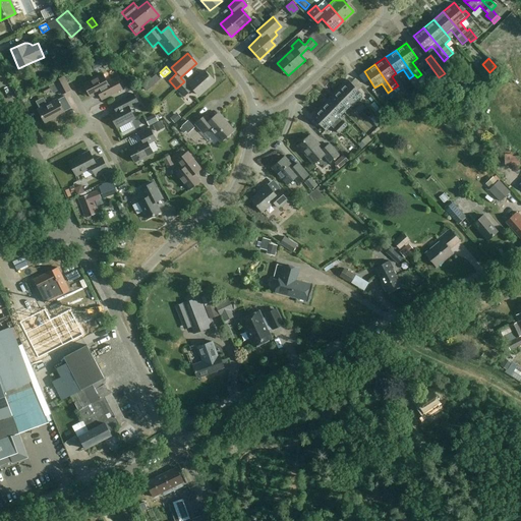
[(184,81),(176,89),(184,97),(191,90),(196,96),(213,81),(204,71),(188,85),(184,81)]
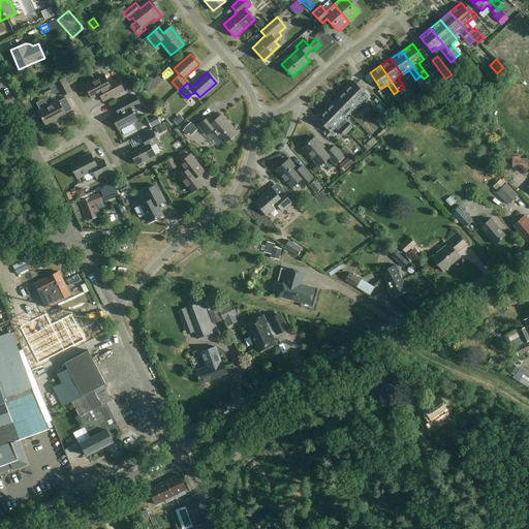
[(103,74),(84,85),(91,99),(109,90),(113,97),(123,91),(118,80),(109,84),(103,74)]
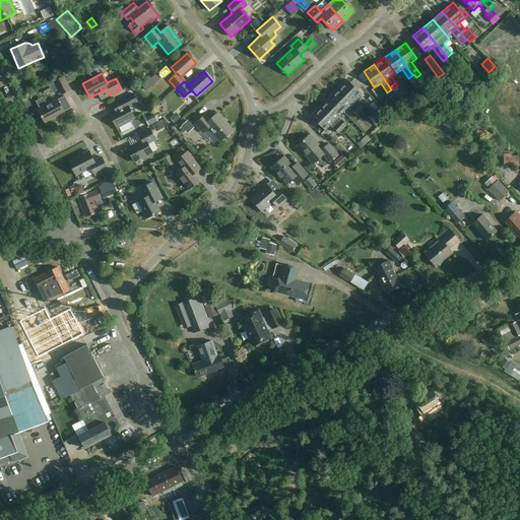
[(151,77),(155,82),(159,78),(155,74),(151,77)]
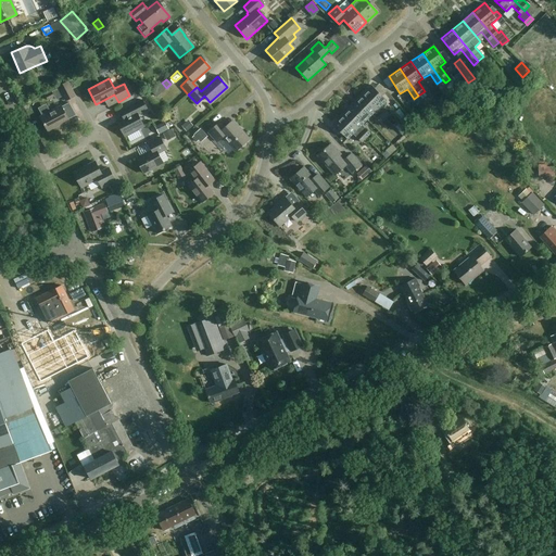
[(58,87),(65,102),(75,97),(67,81),(58,87)]
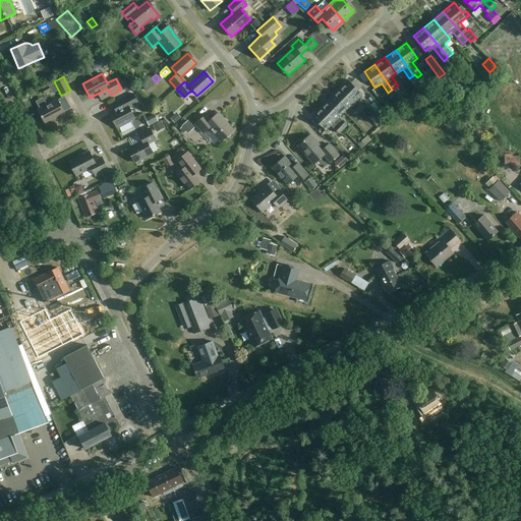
[(338,89),(365,116),(369,112),(365,107),(356,99),(362,94),(348,79),(338,89)]
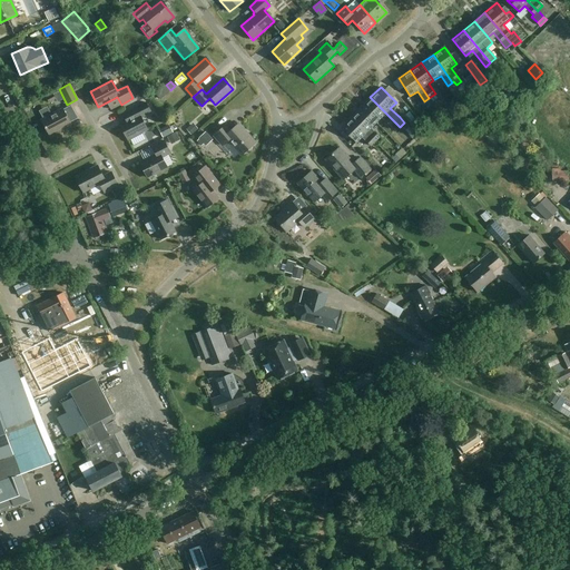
[(156,95),(160,99),(165,96),(160,90),(156,95)]
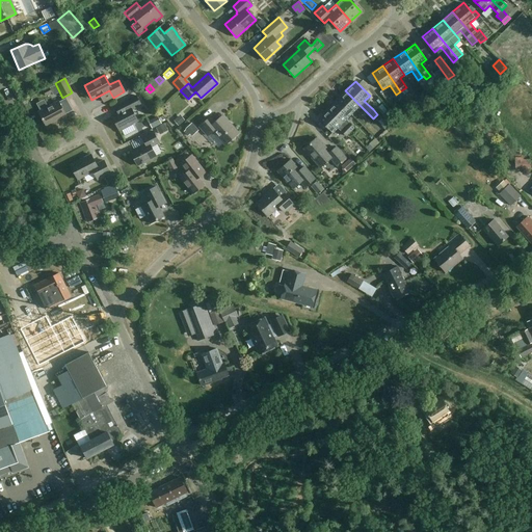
[(373,118),(345,90),(336,100),(350,114),(355,109),(364,118),(365,116),(370,122),(373,118)]
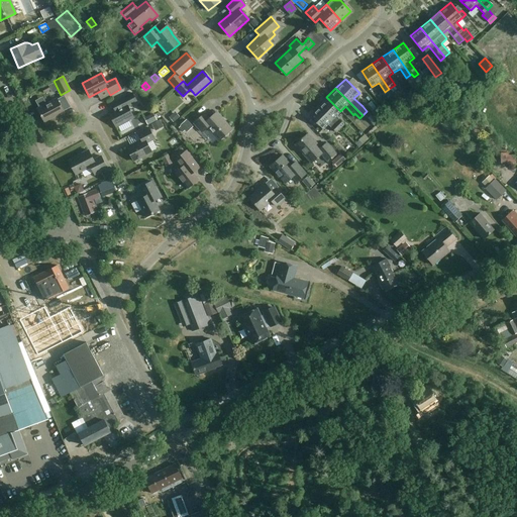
[(132,92),(121,98),(124,105),(108,113),(115,126),(133,117),(127,106),(136,102),(132,92)]
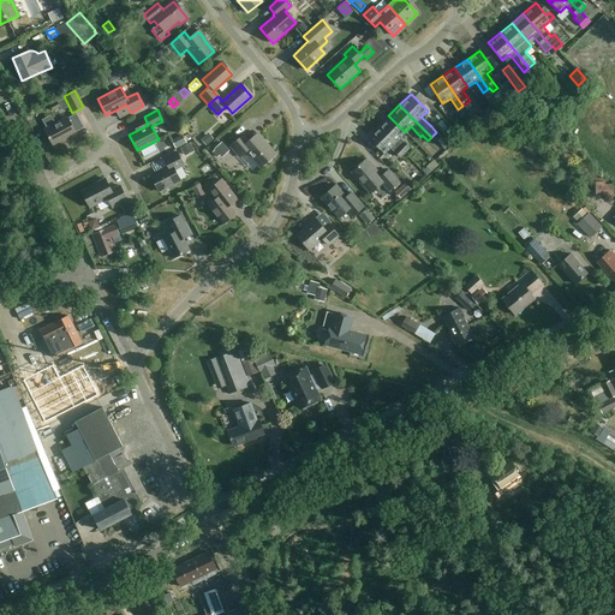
[(405,132),(388,115),(377,126),(404,153),(410,147),(399,137),(405,132)]
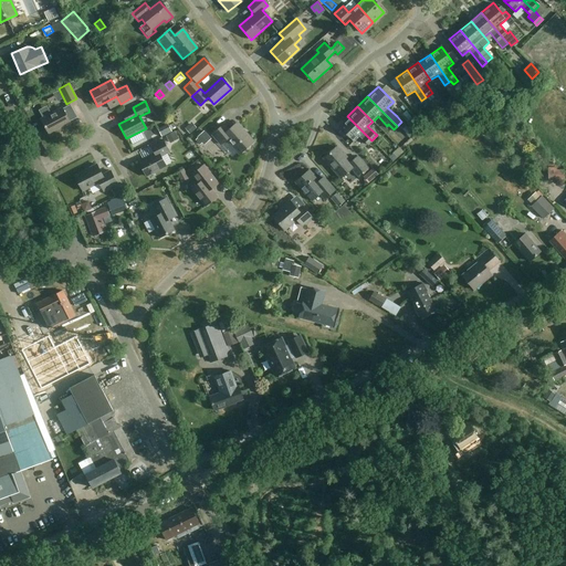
[(62,107),(41,119),(49,134),(70,123),(62,107)]
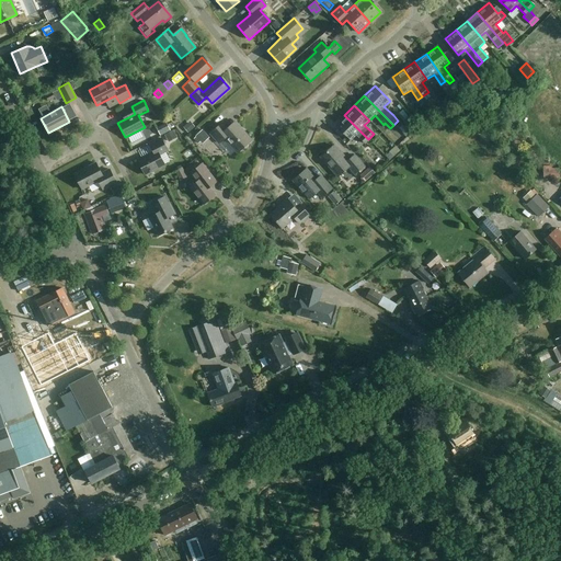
[(410,130),(415,125),(403,110),(398,114),(410,130)]
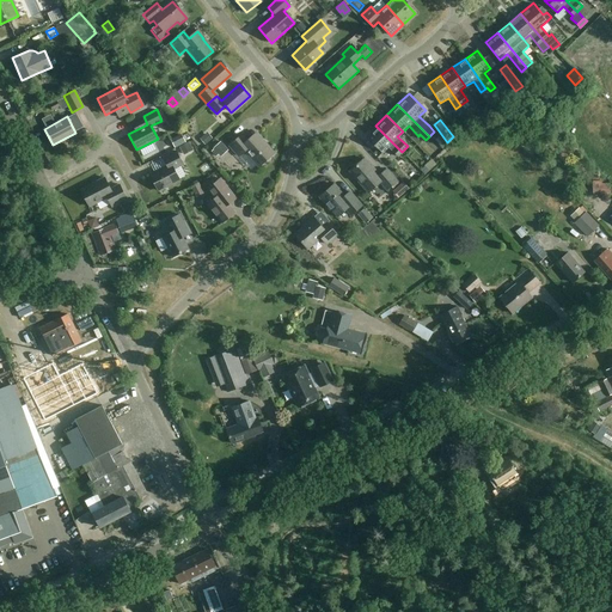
[(402,152),(375,126),(365,136),(380,153),(387,147),(397,157),(402,152)]
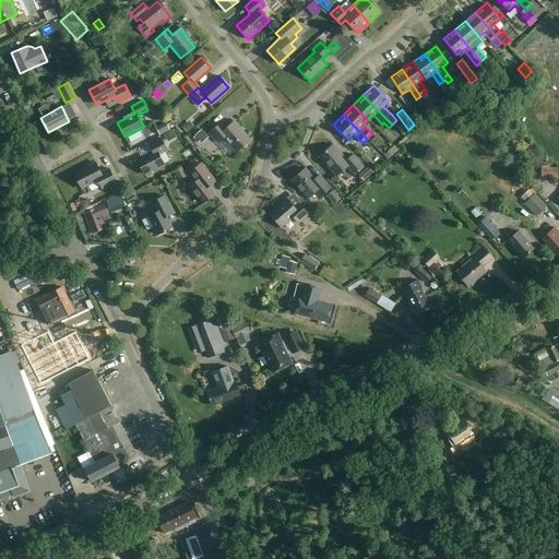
[(219,123),(209,133),(217,143),(223,138),(236,152),(250,140),(234,122),(225,130),(219,123)]
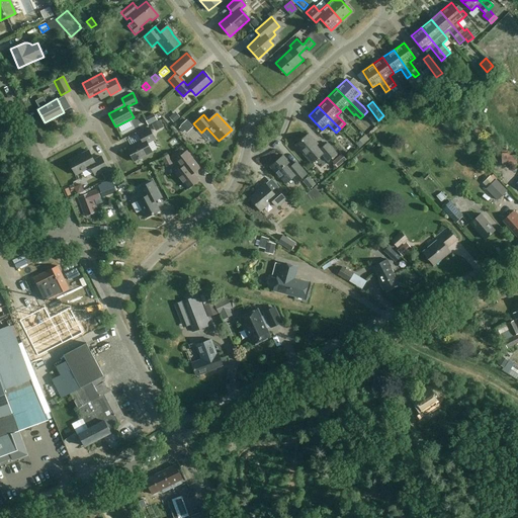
[(371,115),(368,118),(373,124),(376,120),(371,115)]
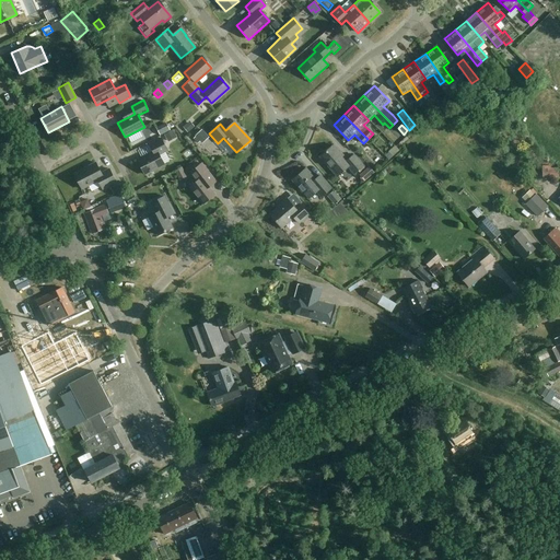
[(160,139),(149,144),(152,152),(137,160),(144,175),(164,164),(159,155),(166,151),(160,139)]
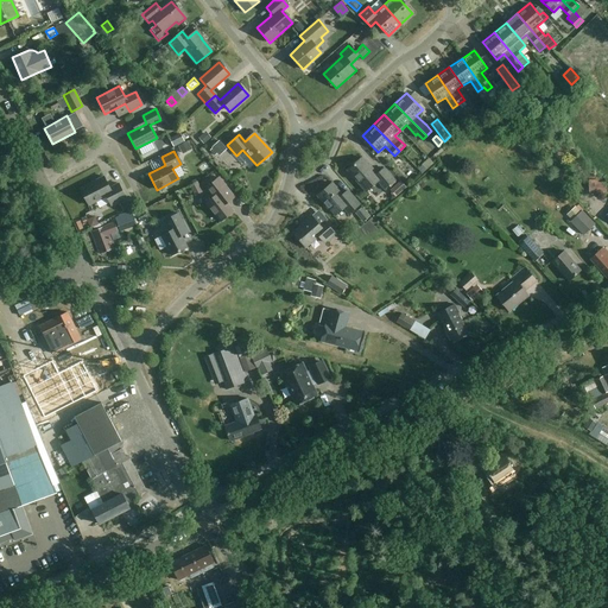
[(365,192),(369,188),(378,181),(384,188),(393,179),(382,169),(377,173),(372,169),(371,170),(360,158),(346,170),(365,192)]
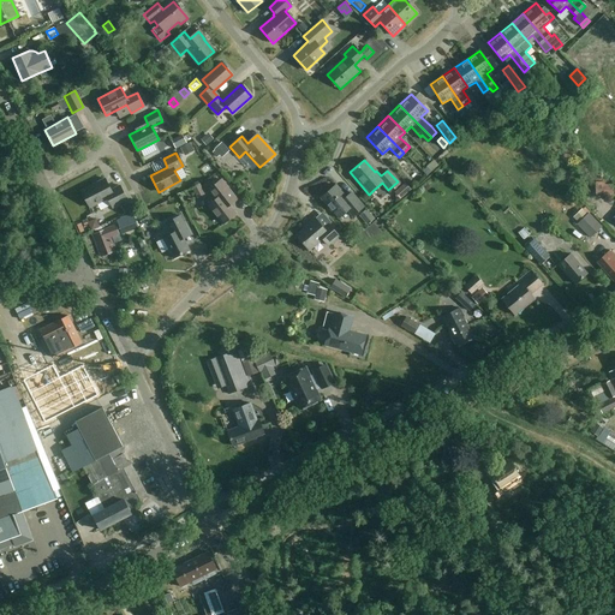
[(105,179),(81,190),(89,207),(107,198),(112,208),(127,201),(119,185),(111,190),(105,179)]
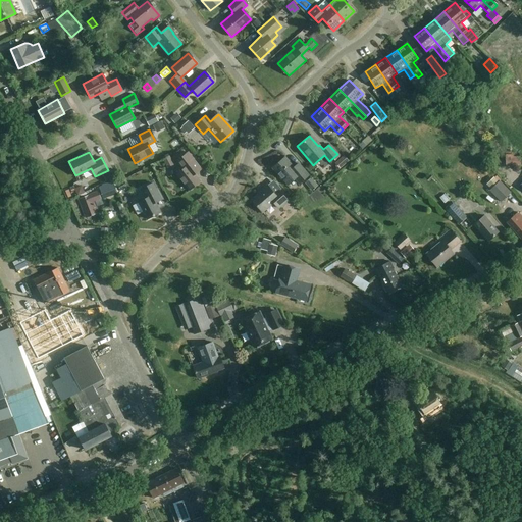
[(187,153),(176,161),(183,169),(176,174),(189,191),(200,181),(192,171),(198,166),(187,153)]
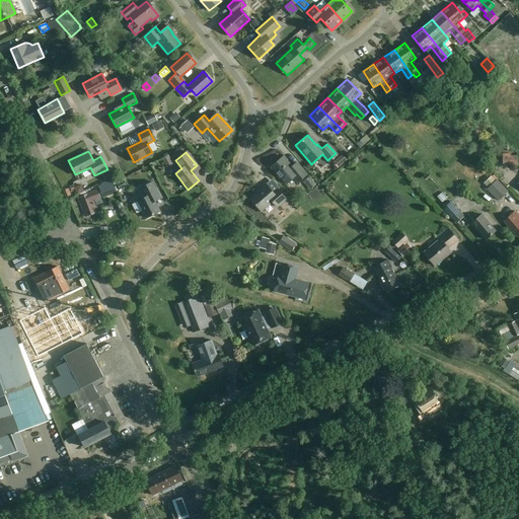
[(503,153),(503,164),(518,164),(518,155),(511,155),(511,153),(503,153)]
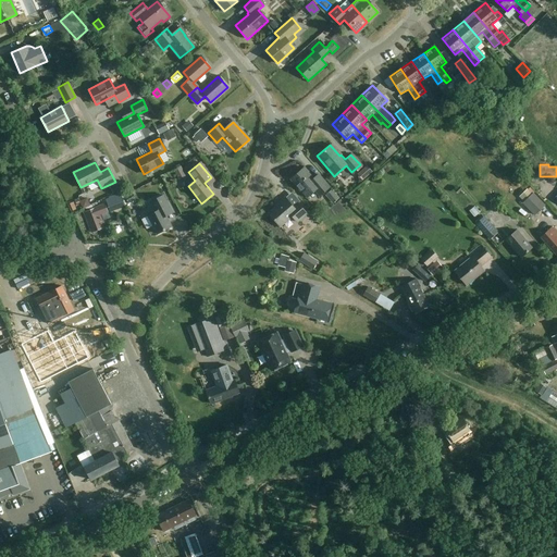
[(368,165),(358,174),(363,180),(373,171),(368,165)]
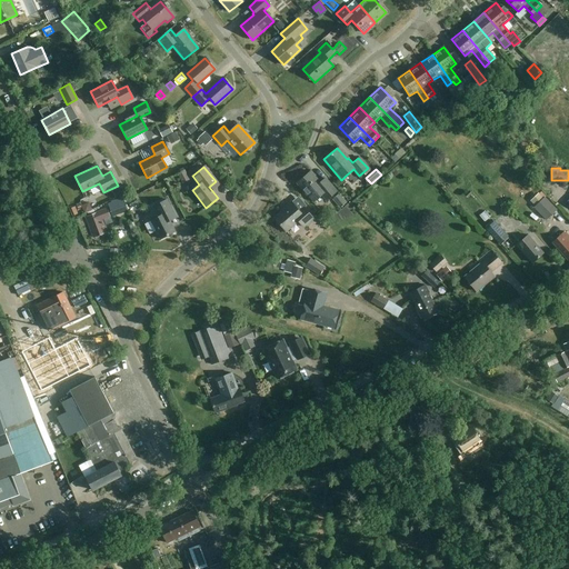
[(185,170),(178,173),(182,182),(190,179),(185,170)]
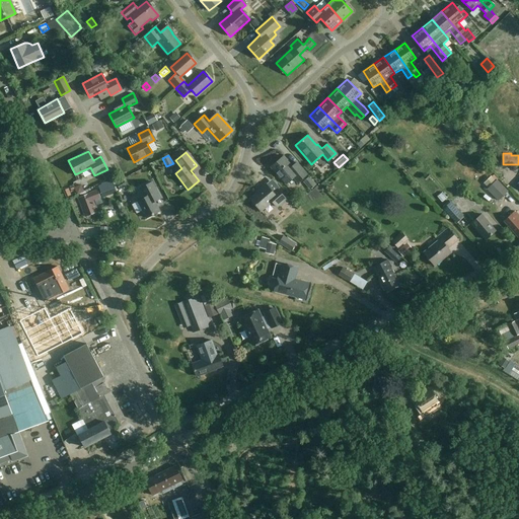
[(282,157),(270,167),(284,184),(293,177),(297,182),(306,174),(296,163),(292,167),(282,157)]
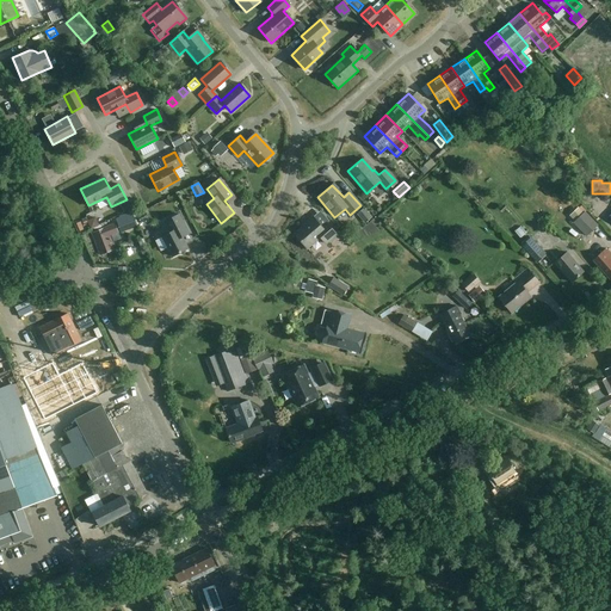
[(147,190),(142,192),(148,205),(154,203),(147,190)]
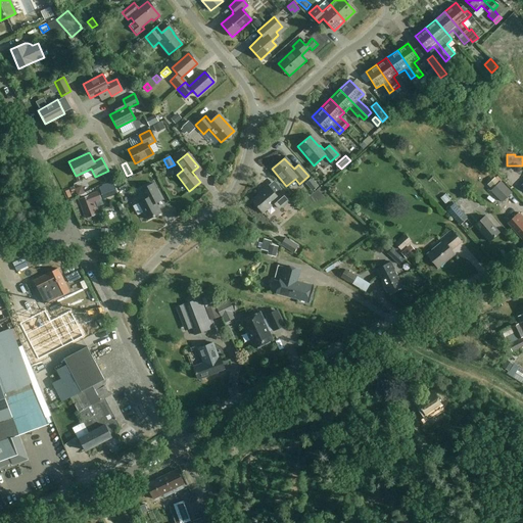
[(206,185),(215,182),(211,171),(203,173),(206,185)]
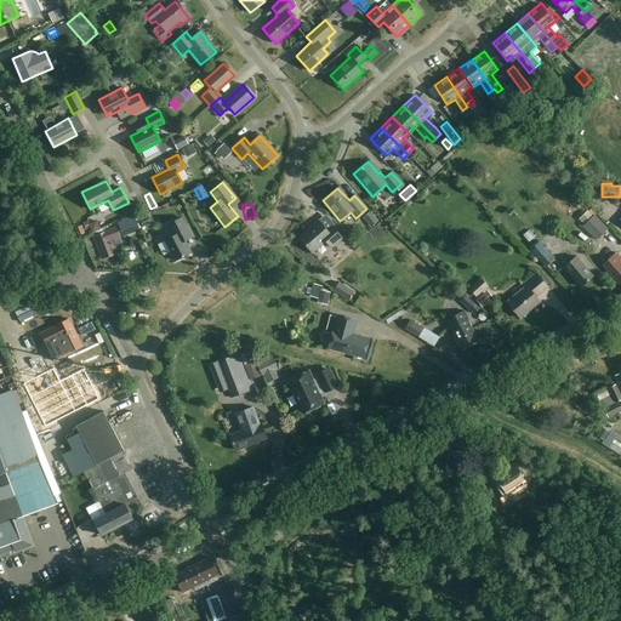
[(371,211),(363,217),(371,227),(379,221),(371,211)]
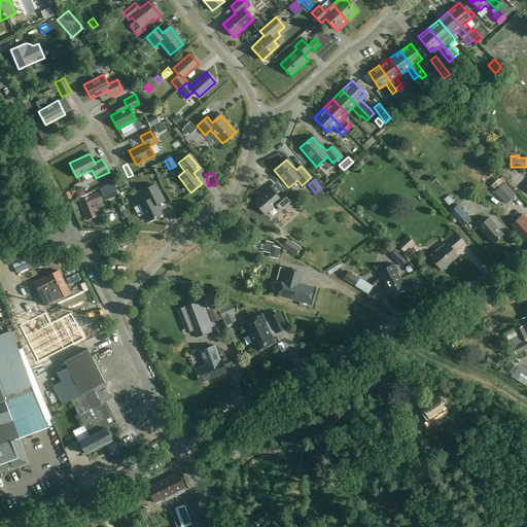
[(104,201),(119,195),(114,182),(103,186),(104,187),(100,188),(104,201)]
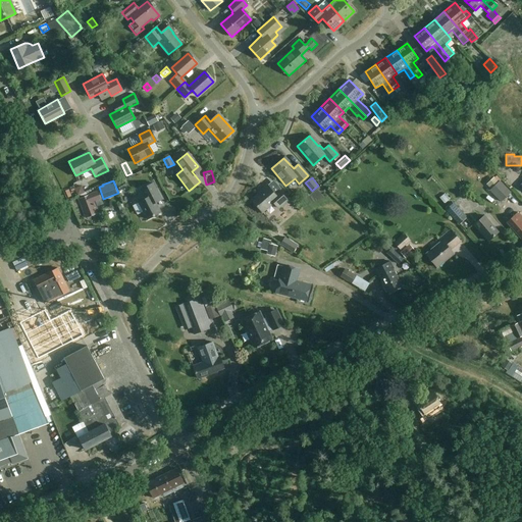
[(511,192),(500,180),(489,190),(501,202),(511,192)]
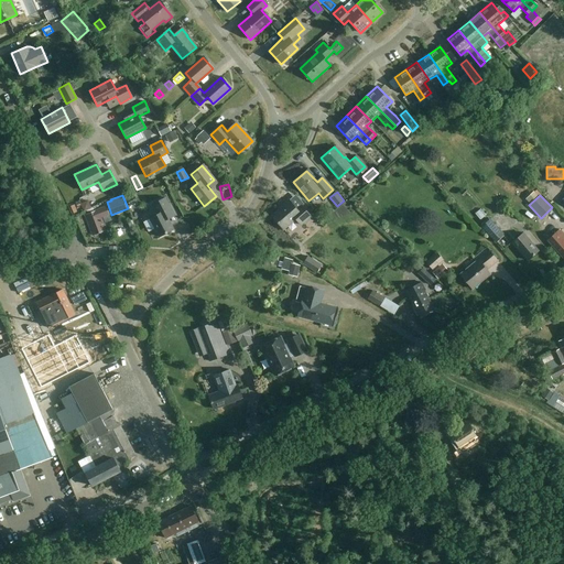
[(165,197),(152,204),(156,215),(149,218),(159,237),(173,229),(165,215),(172,210),(165,197)]
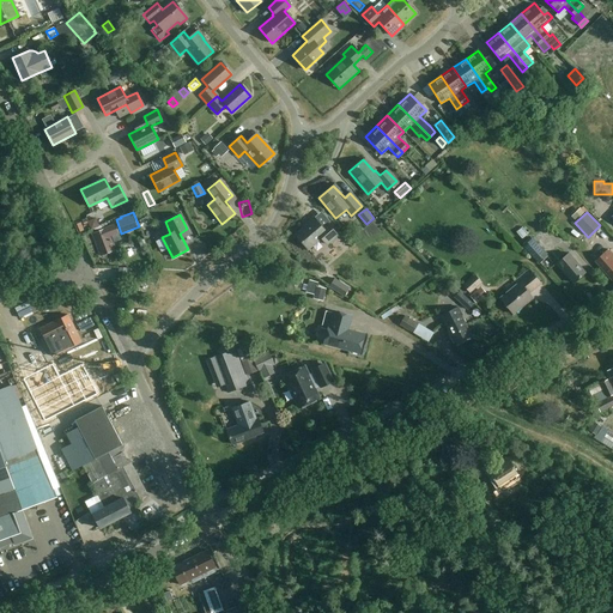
[(95,228),(102,223),(97,216),(90,220),(95,228)]
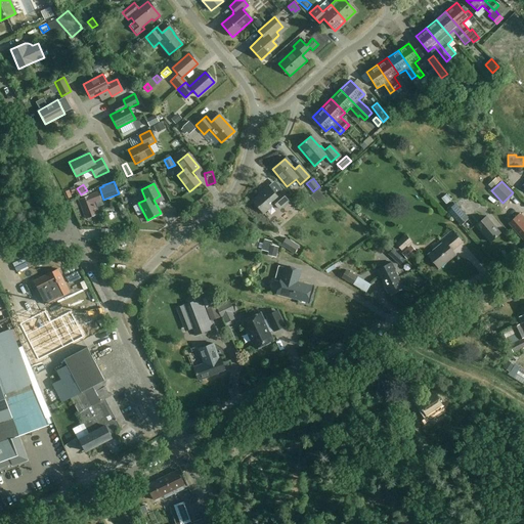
[(261,192),(252,201),(262,213),(274,203),(278,209),(288,201),(278,190),(274,193),(267,184),(260,190),(261,192)]
